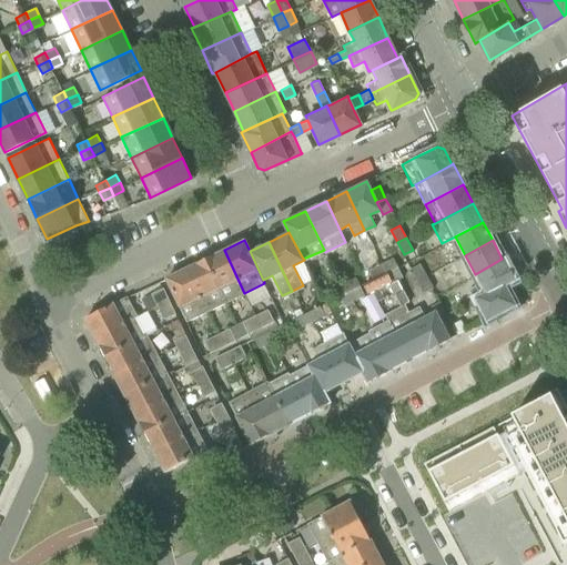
[(225,302),(244,293),(224,250),(204,259),(225,302)]
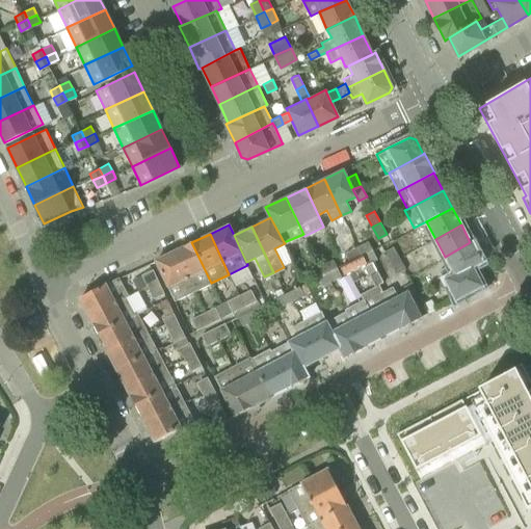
[(356,245),(361,255),(363,254),(372,248),(368,240),(359,245),(356,245)]
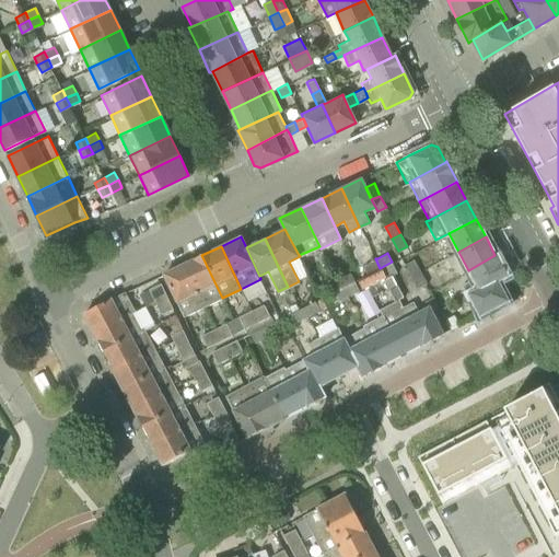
[(469,294),(497,280),(508,275),(497,254),(495,255),(468,270),(473,279),(463,283),(469,294)]
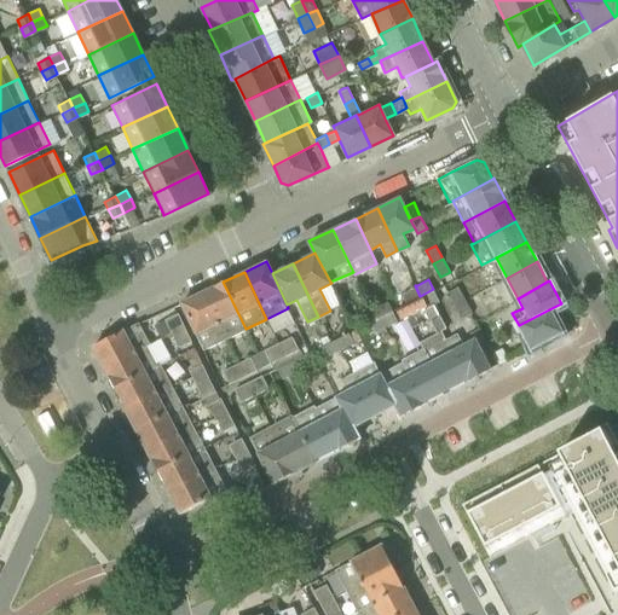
[(224,338),(246,329),(223,282),(202,293),(224,338)]
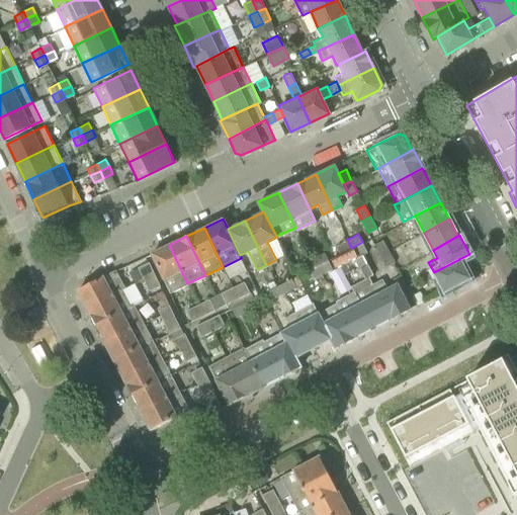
[(336,245),(340,254),(351,248),(347,239),(336,245)]
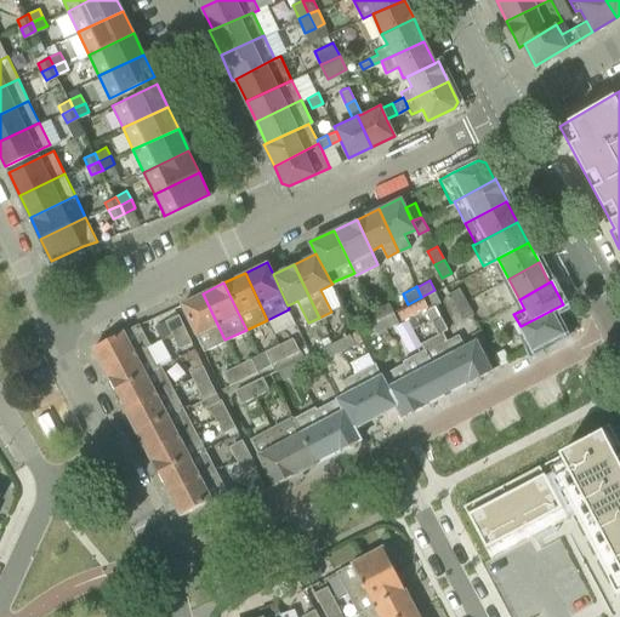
[(456,306),(466,300),(459,286),(448,292),(456,306)]
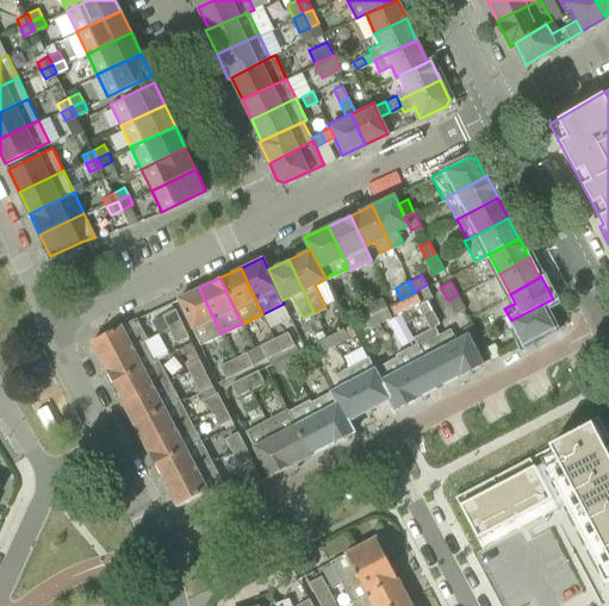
[(433,297),(427,285),(416,291),(414,292),(420,303),(427,299),(433,297)]
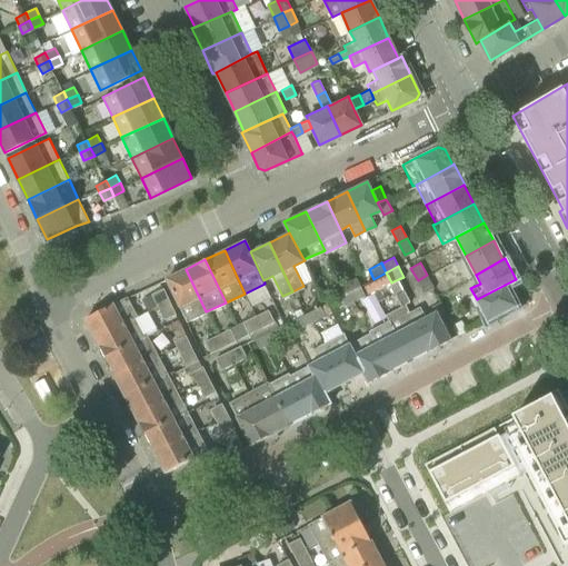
[(187,321),(206,311),(186,269),(166,278),(187,321)]
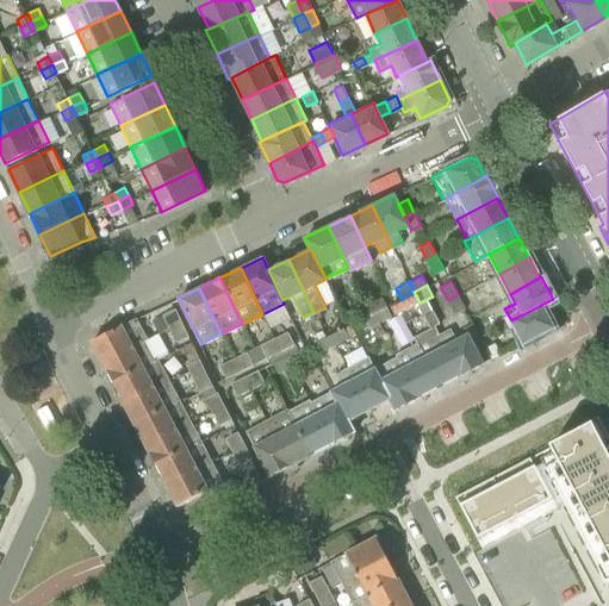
[(432,307),(427,299),(420,303),(414,292),(401,299),(395,301),(401,313),(418,305),(423,312),(432,307)]
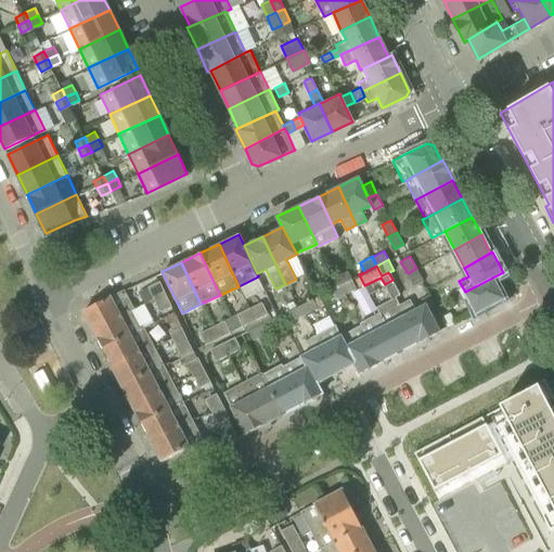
[(414,284),(423,280),(416,268),(408,273),(414,284)]
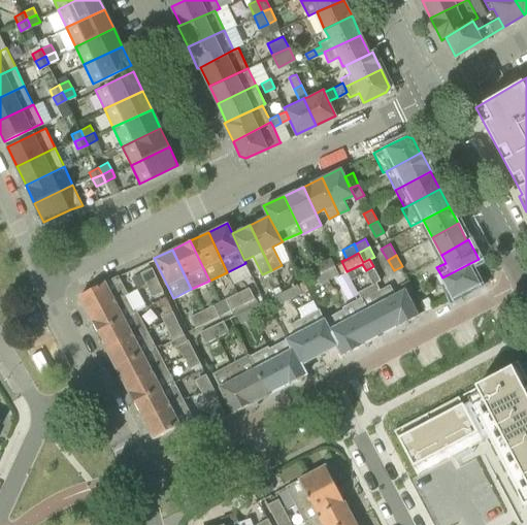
[(319,262),(323,270),(334,264),(330,256),(319,262)]
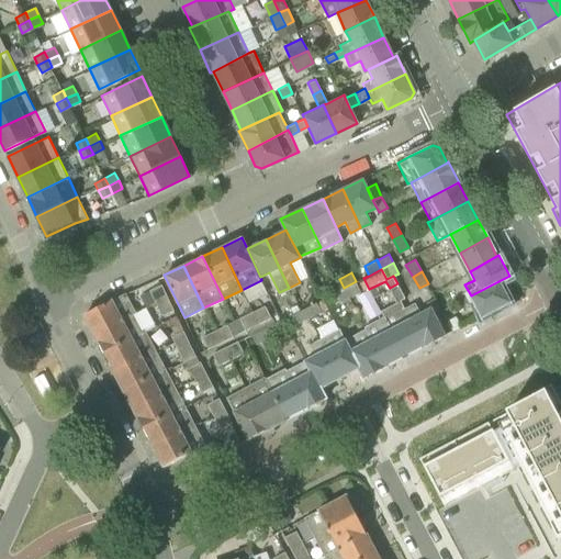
[(344,288),(339,279),(327,286),(332,294),(344,288)]
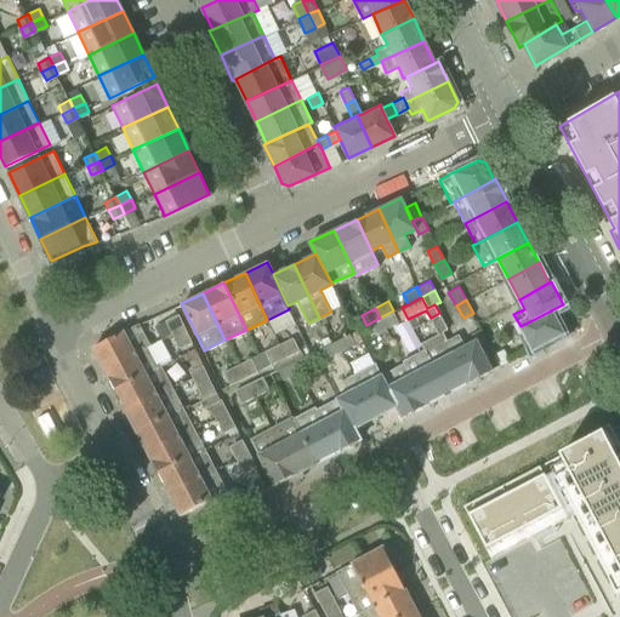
[(398,320),(393,310),(380,318),(385,327),(398,320)]
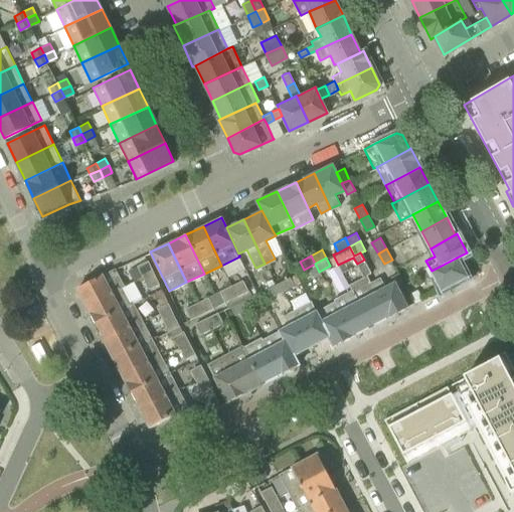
[(432,271),(441,289),(466,276),(457,258),(432,271)]
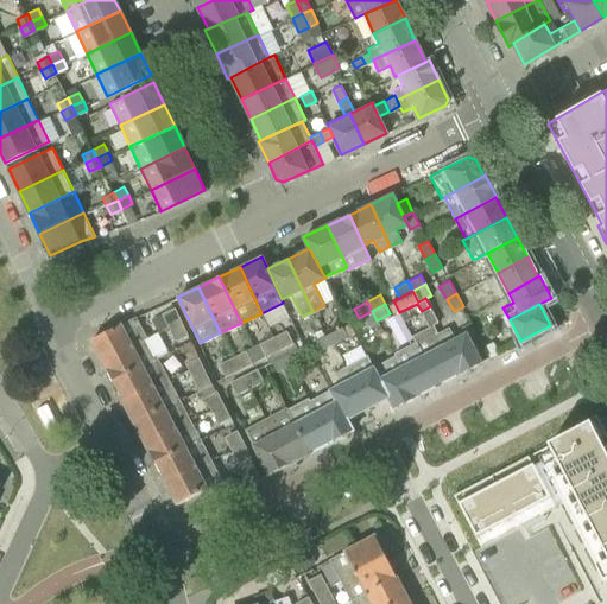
[(168,326),(181,320),(175,306),(162,312),(168,326)]
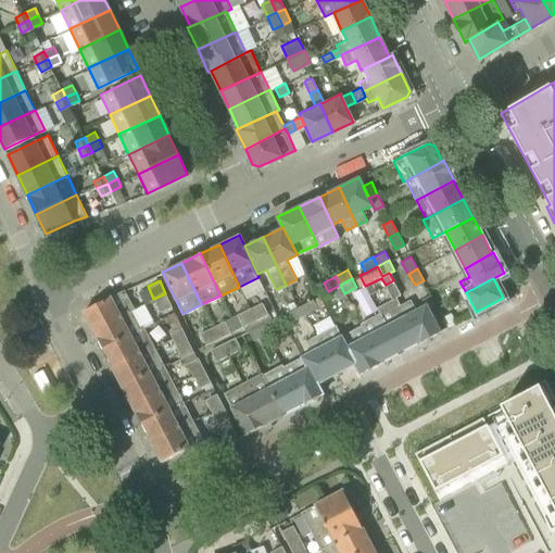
[(401,293),(393,280),(386,285),(392,299),(377,306),(379,312),(399,352),(419,341),(400,304),(395,296),(401,293)]
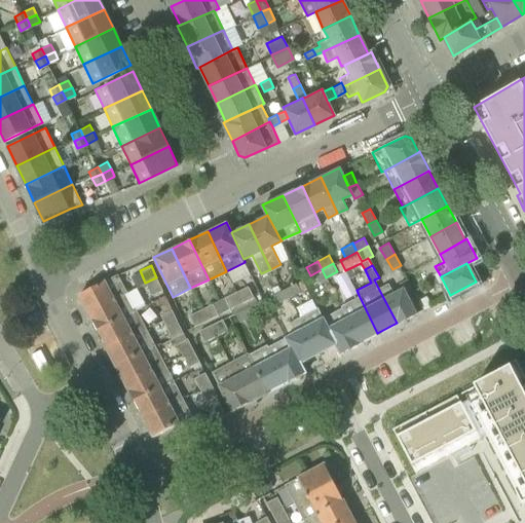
[(326,277),(322,269),(310,275),(314,284),(326,277)]
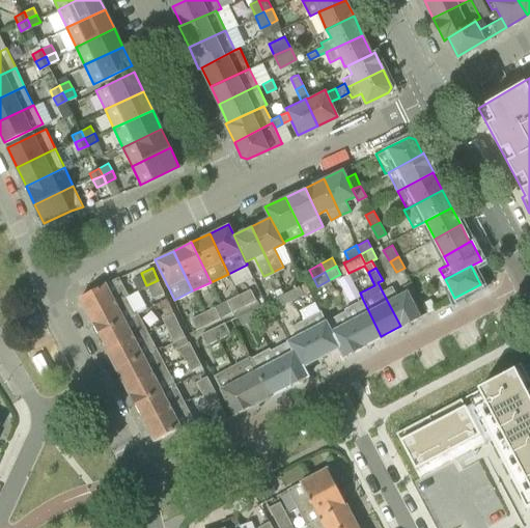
[(79,297),(88,314),(129,295),(118,276),(79,297)]
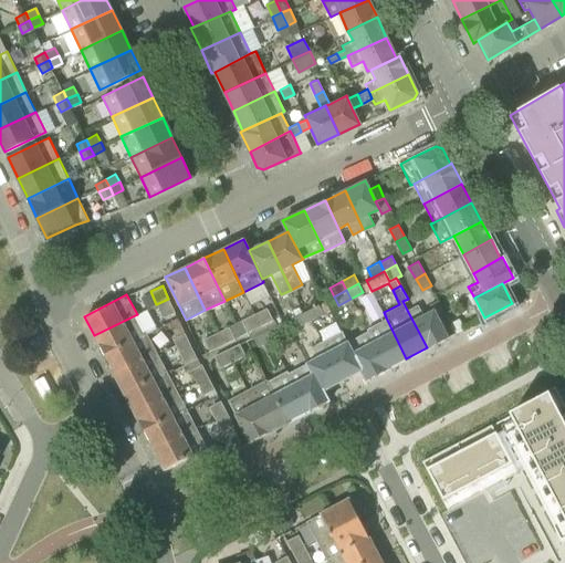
[(163,316),(175,311),(168,299),(156,304),(163,316)]
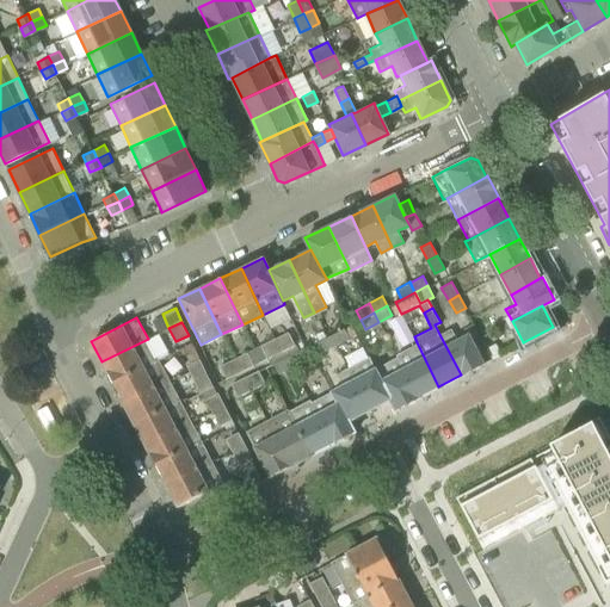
[(467,334),(470,341),(480,336),(473,323),(464,328),(467,334)]
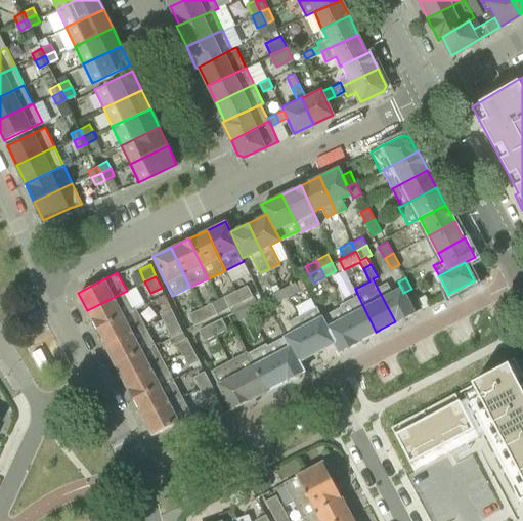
[(288,295),(299,290),(295,280),(284,287),(288,295)]
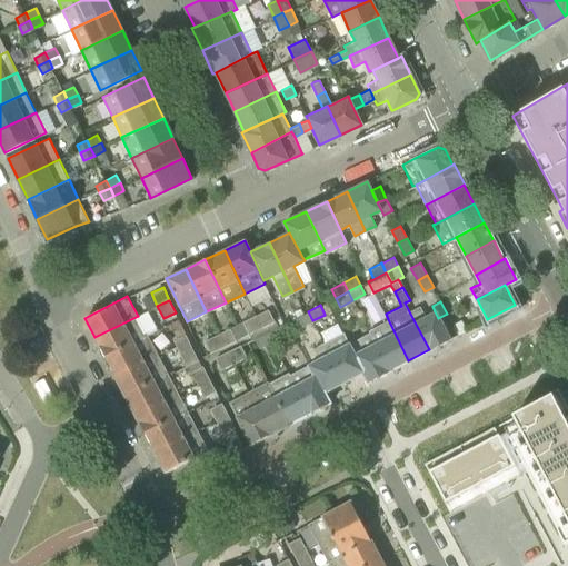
[(449,338),(445,330),(438,318),(435,311),(425,316),(419,306),(409,311),(429,349),(449,338)]
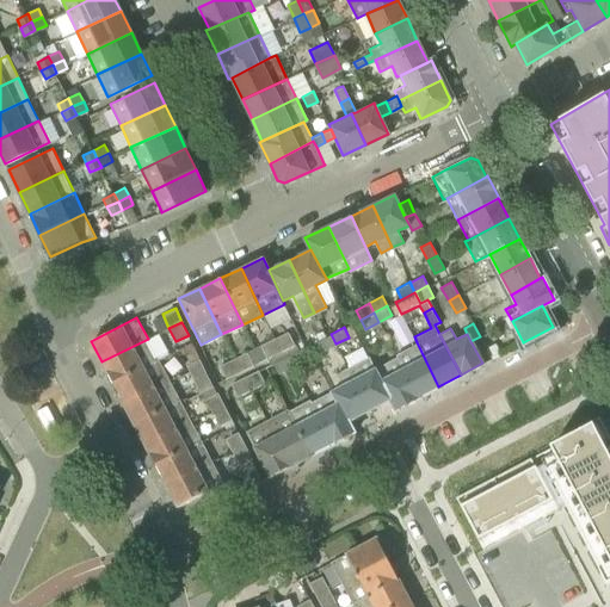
[(281,351),(295,344),(288,330),(275,338),(281,351)]
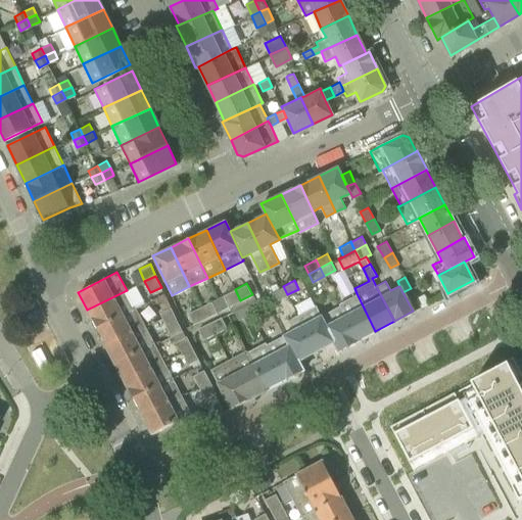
[(276,300),(287,294),(283,286),(271,292),(276,300)]
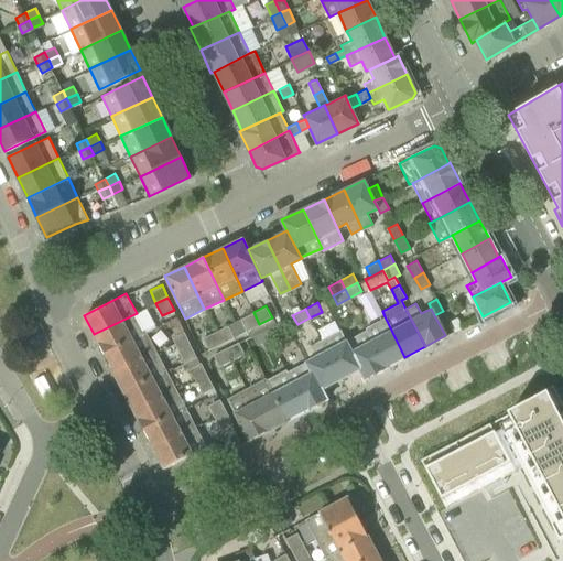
[(434,315),(441,327),(450,323),(443,311),(434,315)]
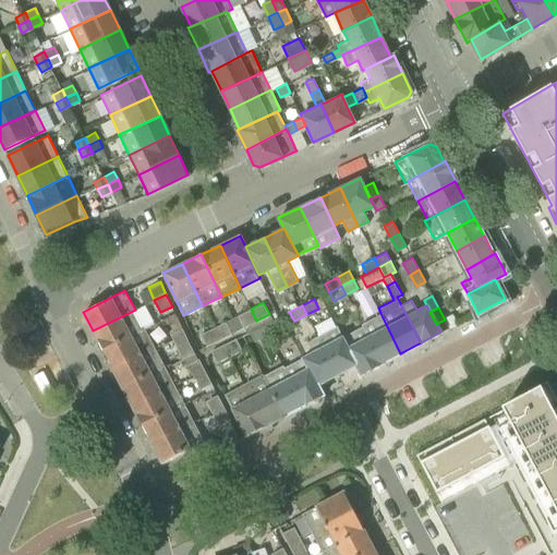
[(243,326),(256,321),(251,309),(238,314),(243,326)]
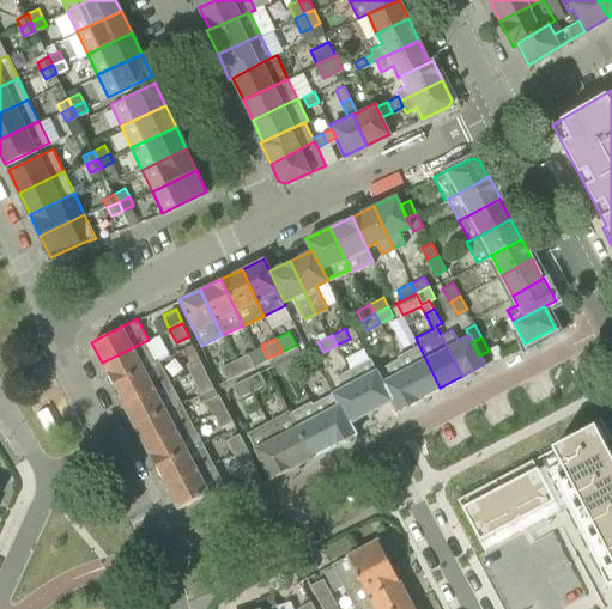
[(102,363),(114,384),(159,360),(149,340),(102,363)]
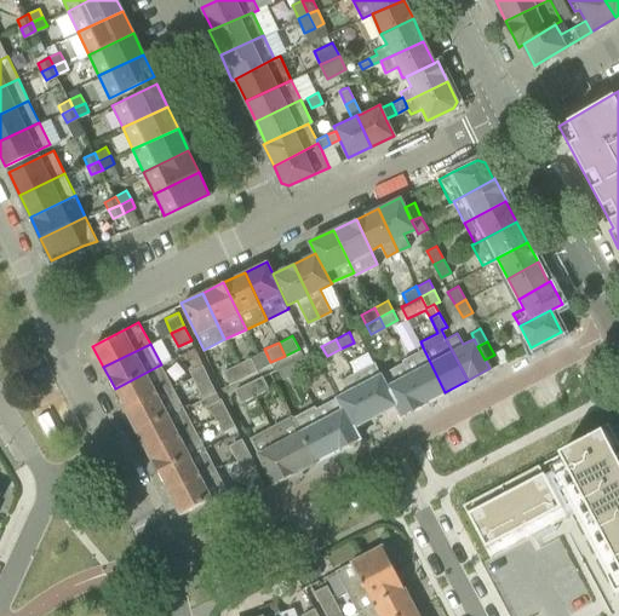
[(424,403),(445,392),(423,347),(401,360),(402,362),(424,403)]
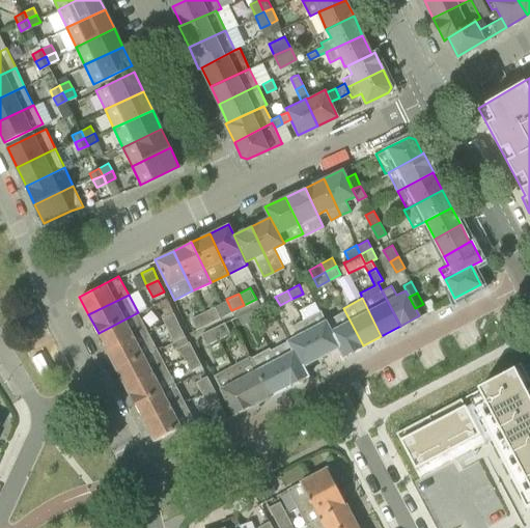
[(253,318),(265,312),(260,304),(249,310),(253,318)]
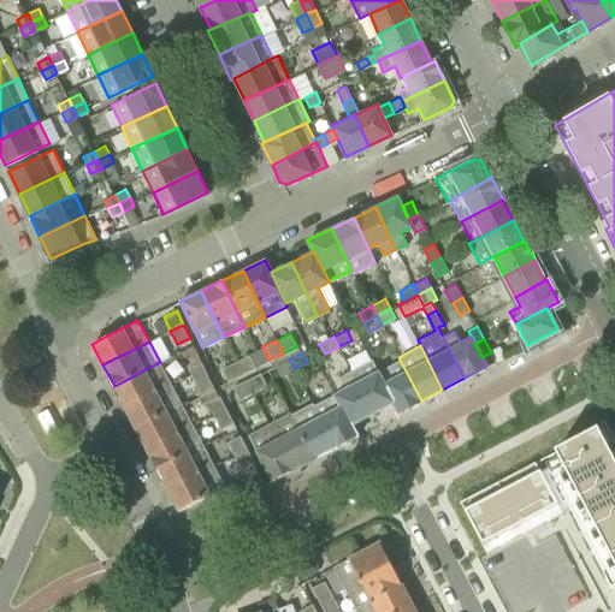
[(241,374),(254,367),(248,355),(235,361),(241,374)]
